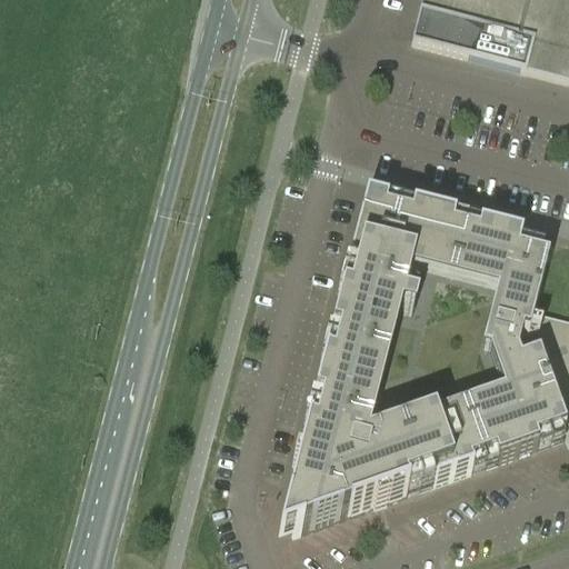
[(568,0),(422,0),(410,49),(568,89),(568,0)]
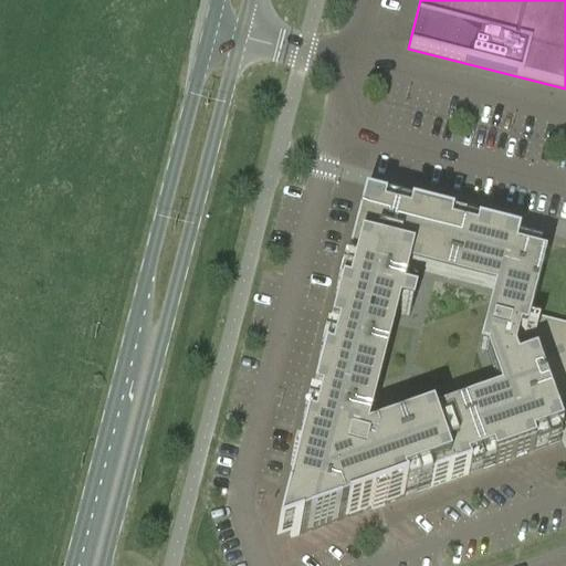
[(545,268),(524,262),(513,259),(516,244),(362,205),(282,517),(290,540),(368,512),(376,510),(383,507),(514,460),(522,458),(527,456),(533,453),(531,447),(559,436),(565,409),(565,328),(530,320),(543,268),(545,269),(545,268)]
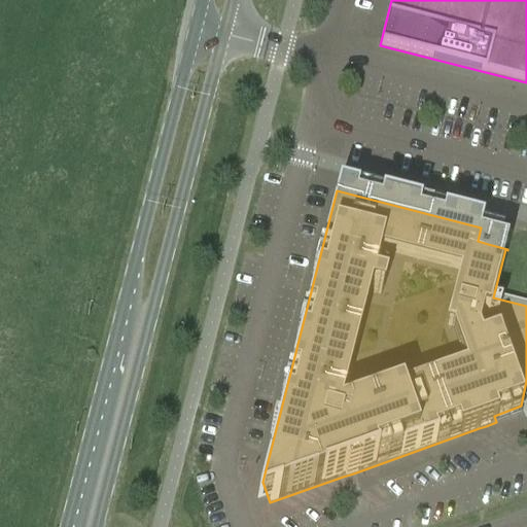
[(491,232),(488,244),(507,249),(511,235),(490,230),(490,232),(491,232)]
